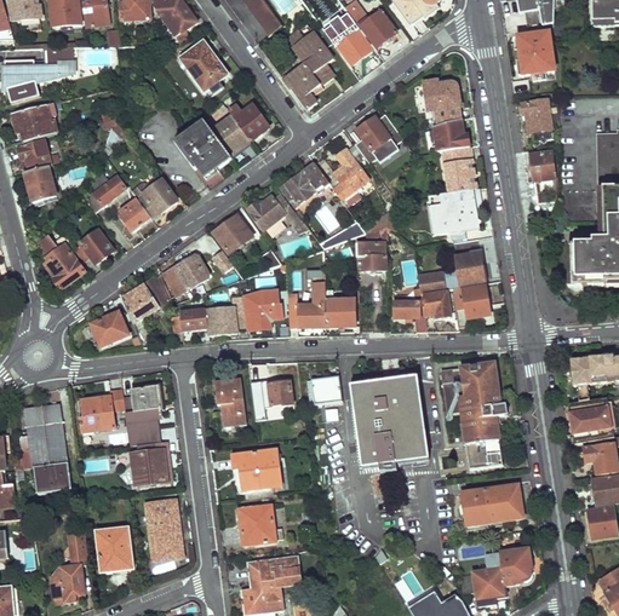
[(39,18),(41,18),(40,6),(33,6),(32,0),(7,0),(10,21),(19,19),(21,32),(40,30),(39,18)]
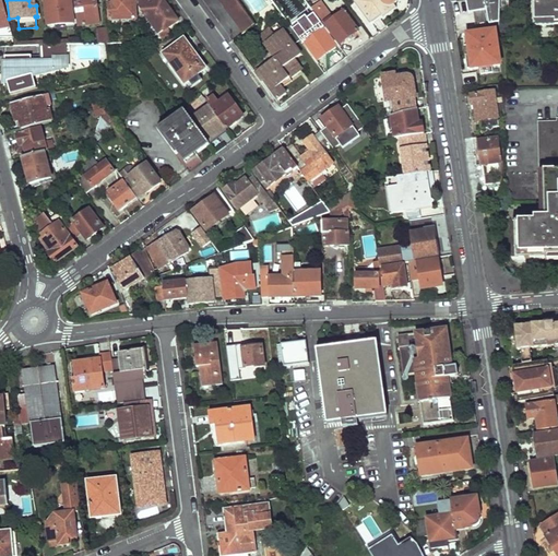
[(44,0),(47,26),(73,23),(70,0),(44,0)]
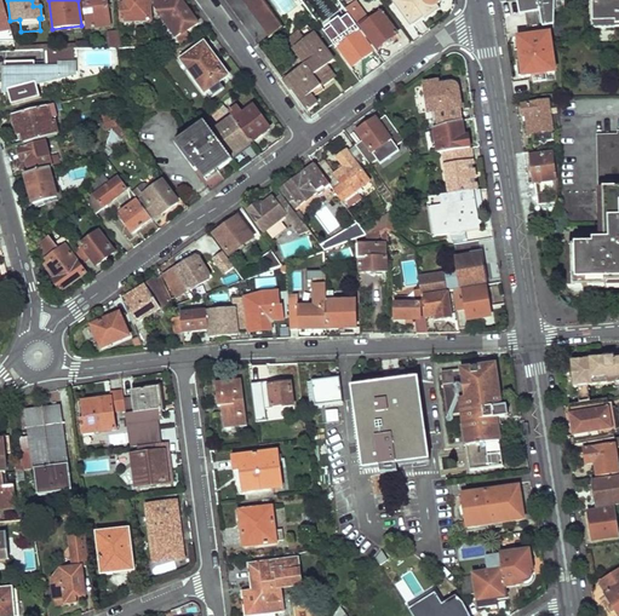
[(81,0),(86,28),(108,24),(104,0),(81,0)]
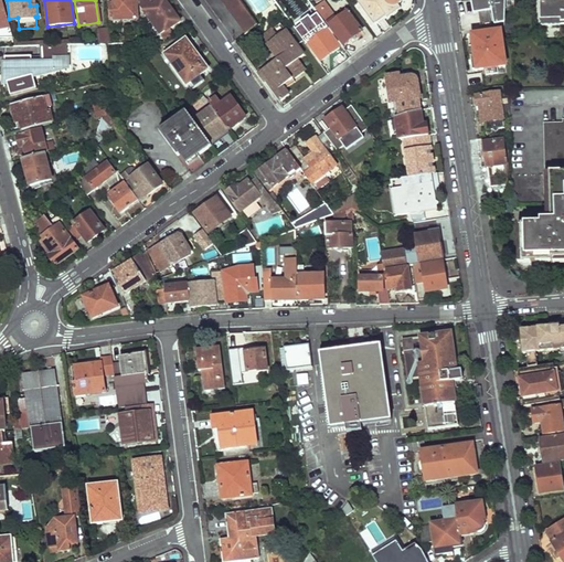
[(109,4),(110,19),(137,18),(135,0),(113,0),(114,3),(109,4)]
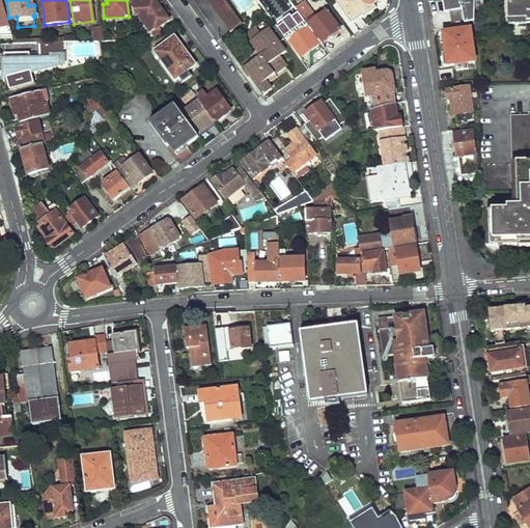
[(130,4),(149,31),(159,25),(168,18),(155,0),(151,0),(130,0),(130,4)]
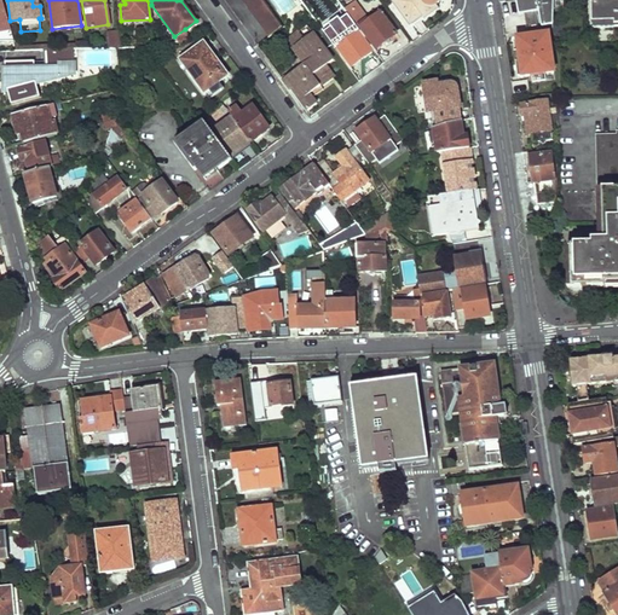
[(282,24),(263,0),(244,0),(270,34),(282,24)]
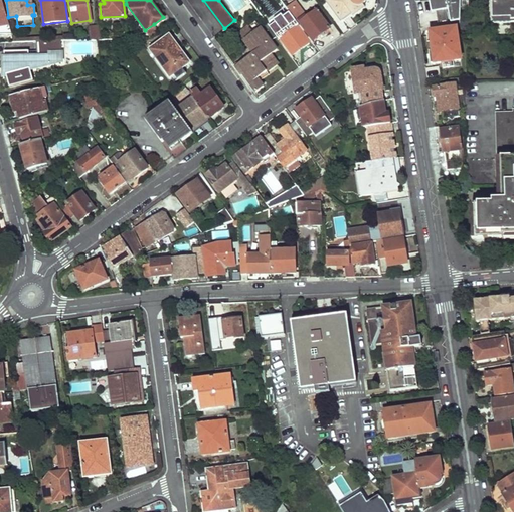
[(325,0),(340,20),(350,13),(351,14),(363,6),(362,3),(364,1),(364,0),(325,0)]
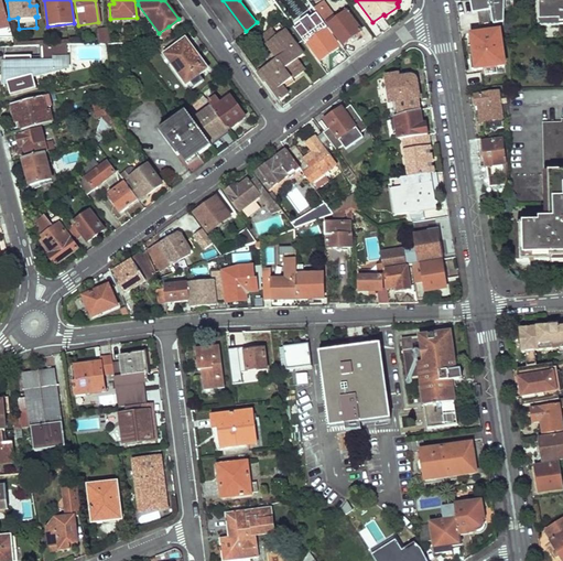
[(536,0),(537,19),(556,18),(556,21),(562,20),(562,0),(536,0)]
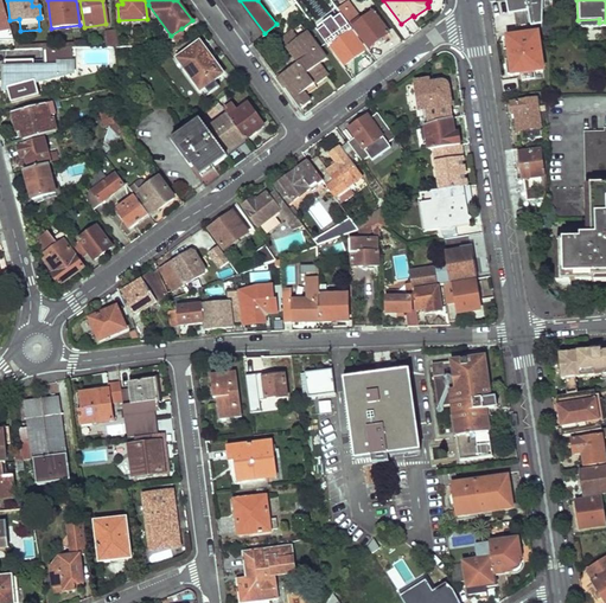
[(0,32),(10,30),(0,5),(0,32)]
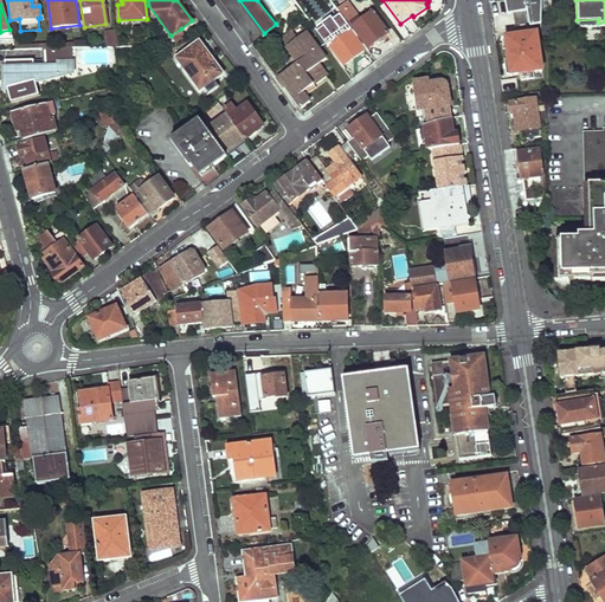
[(372,12),(352,26),(367,47),(388,32),(372,12)]
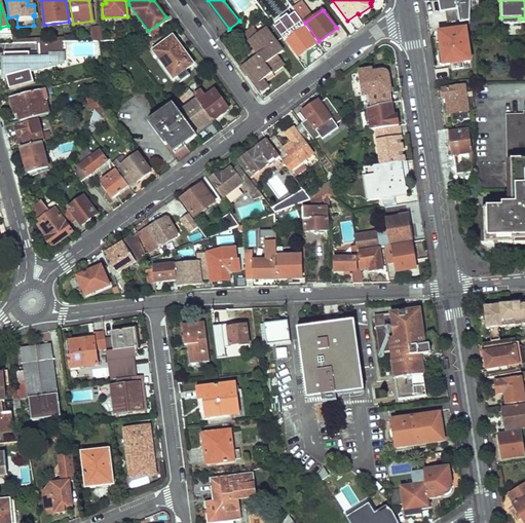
[(161,31),(157,25),(148,31),(152,37),(161,31)]
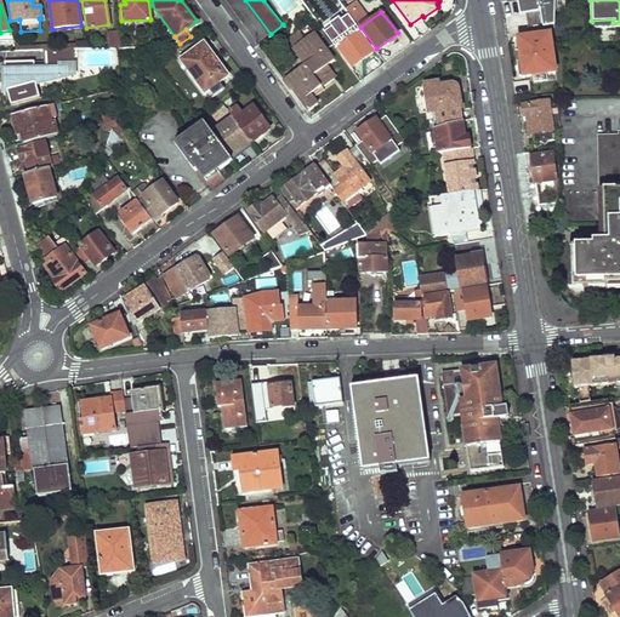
[(109,30),(111,47),(120,47),(118,30),(109,30)]
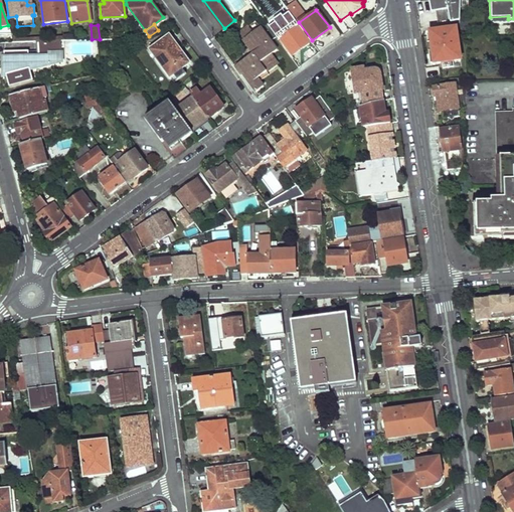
[(237,33),(242,39),(246,36),(252,32),(247,25),(237,33)]
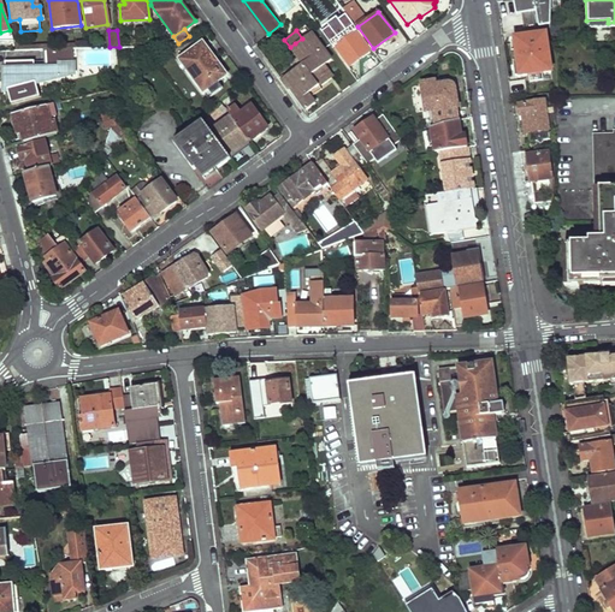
[(329,30),(323,34),(332,47),(335,45),(349,66),(370,51),(354,30),(338,42),(329,30)]
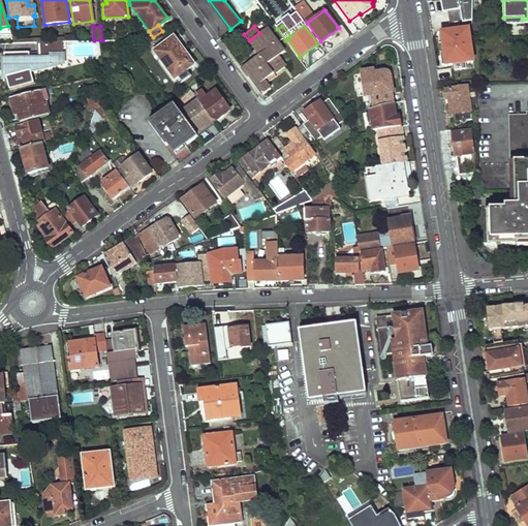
[(438,30),(443,66),(474,62),(469,26),(438,30)]
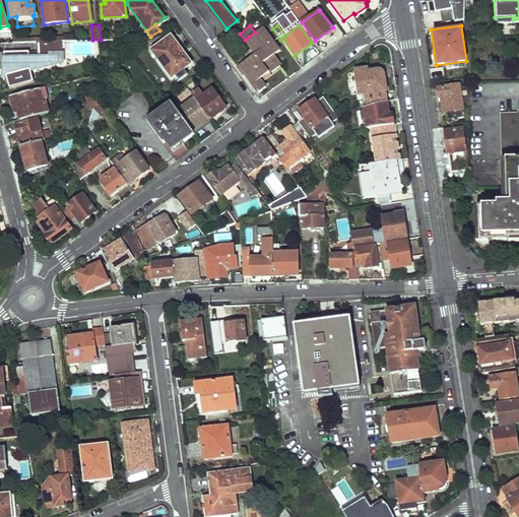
[(255,33),(249,37),(272,69),(274,68),(272,66),(279,60),(275,53),(278,50),(263,26),(255,33)]
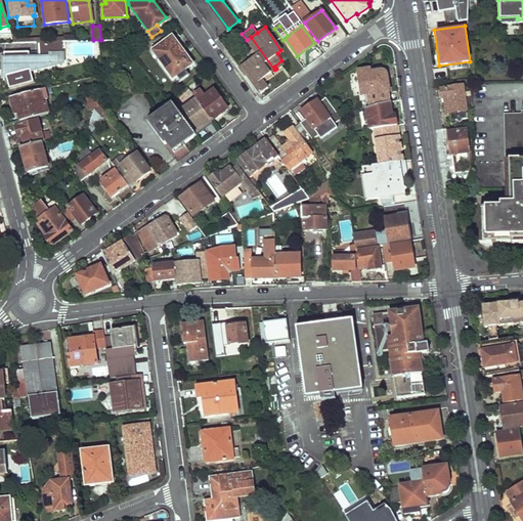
[(172,31),(150,46),(172,77),(194,60),(172,31)]
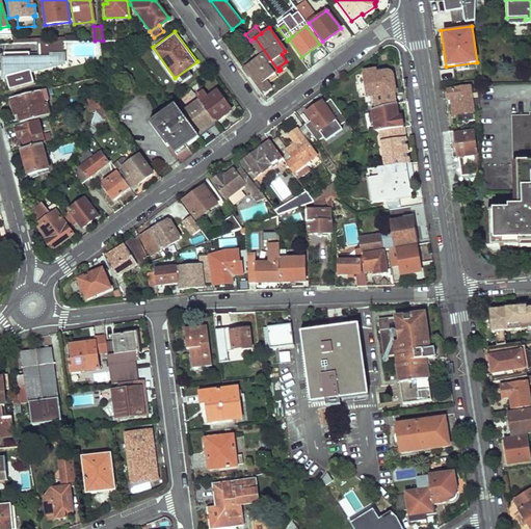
[(253,61),(244,69),(250,78),(251,77),(265,93),(271,88),(266,80),(274,74),(279,71),(255,37),(250,41),(257,50),(261,55),(258,57),(253,61)]
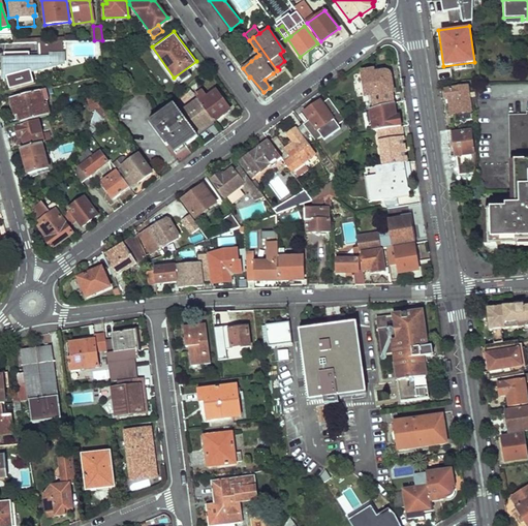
[(63,40),(47,41),(41,41),(37,41),(37,52),(4,53),(4,65),(10,65),(11,68),(10,68),(9,69),(9,70),(9,71),(9,72),(10,73),(12,73),(13,75),(6,78),(10,90),(34,84),(31,72),(59,65),(56,55),(63,54),(63,40)]
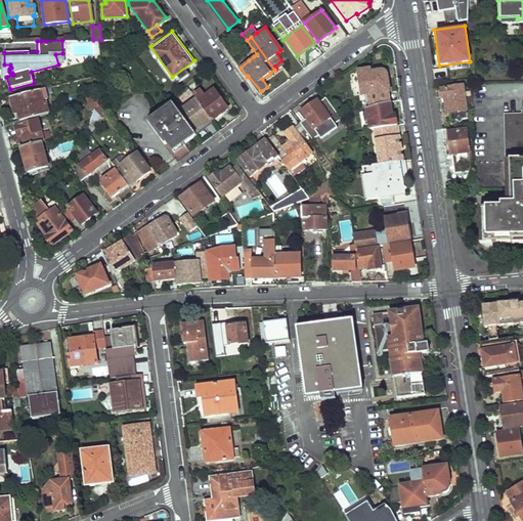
[(274,67),(276,69),(285,63),(281,60),(274,67)]
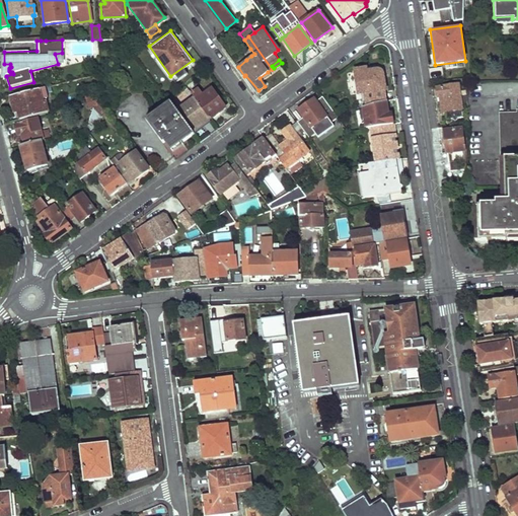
[(362,93),(364,106),(385,99),(384,90),(386,89),(383,75),(382,72),(380,71),(378,70),(367,71),(367,68),(355,70),(359,94),(362,93)]
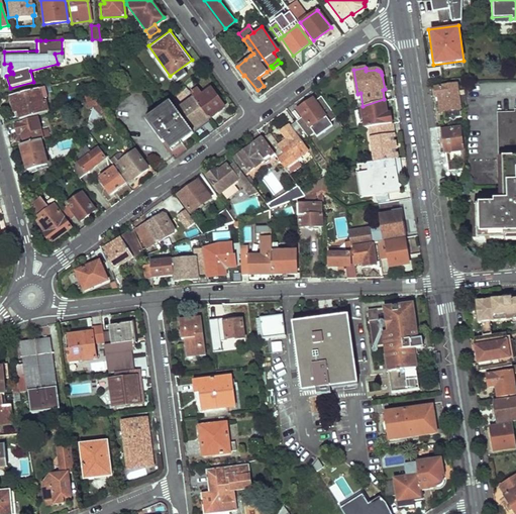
[(454,83),(434,87),(435,96),(440,95),(442,109),(443,109),(444,117),(449,116),(452,118),(454,115),(459,114),(458,107),(458,106),(462,106),(462,82),(454,83)]
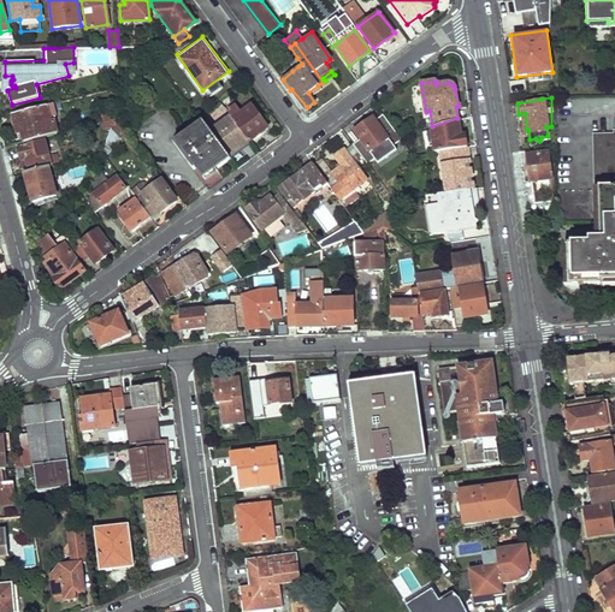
[(235,100),(226,107),(229,111),(250,138),(270,124),(252,99),(241,107),(235,100)]
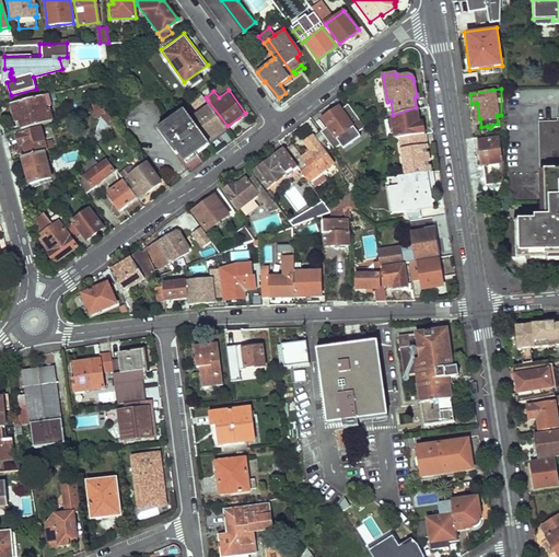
[(19,118),(22,129),(53,122),(50,111),(48,111),(44,95),(21,102),(11,104),(14,118),(19,118)]
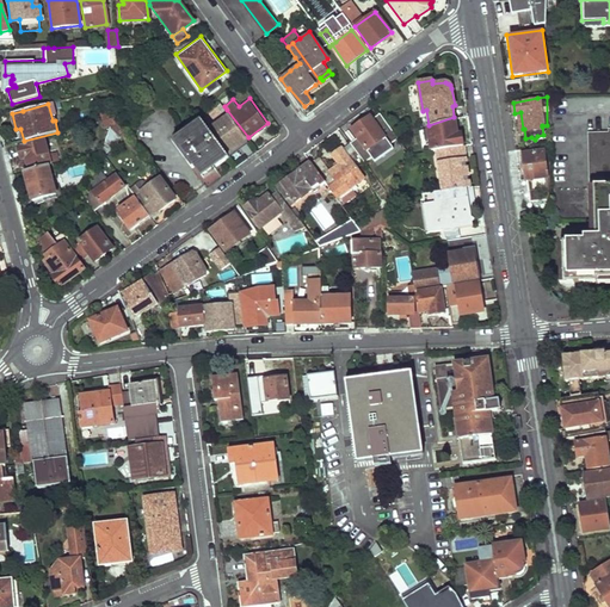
[(227,153),(248,137),(227,110),(207,125),(227,153)]
